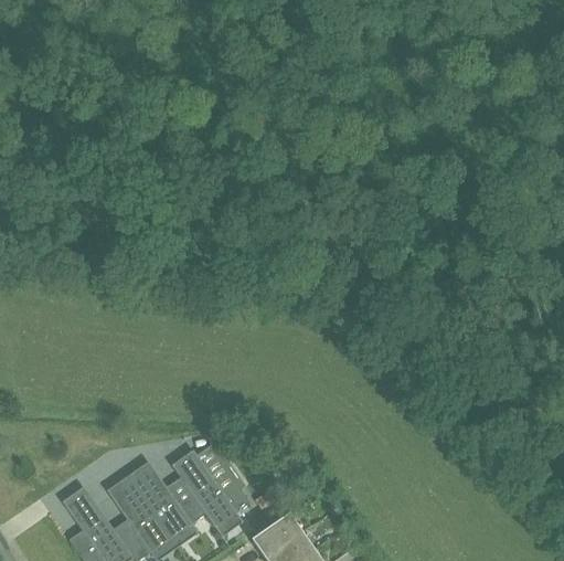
[(234,511),(235,510),(240,508),(238,508),(248,500),(240,487),(238,487),(225,496),(212,477),(195,453),(194,454),(174,467),(173,467),(179,475),(194,498),(204,511),(214,526),(215,525),(233,511),(234,511)]
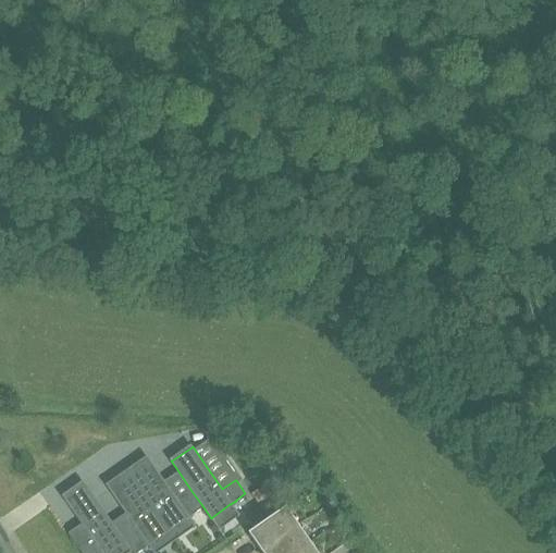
[(168,528),(186,515),(188,514),(192,512),(201,504),(192,491),(178,500),(164,480),(164,481),(148,457),(128,471),(127,471),(168,528)]
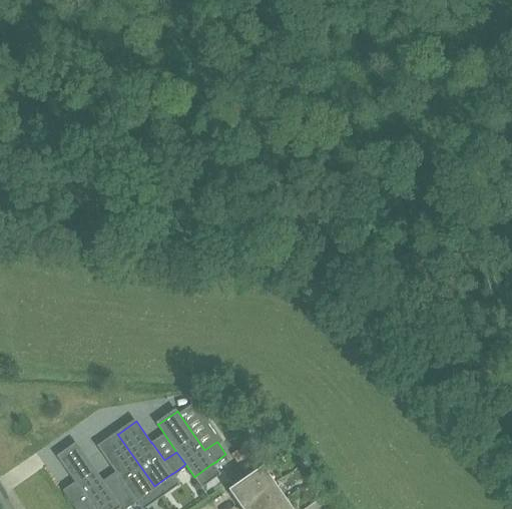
[(113,469),(126,487),(114,495),(114,496),(120,504),(122,508),(131,502),(132,502),(135,500),(136,499),(136,498),(153,486),(153,487),(154,486),(117,434),(117,435),(99,447),(114,469),(113,469)]
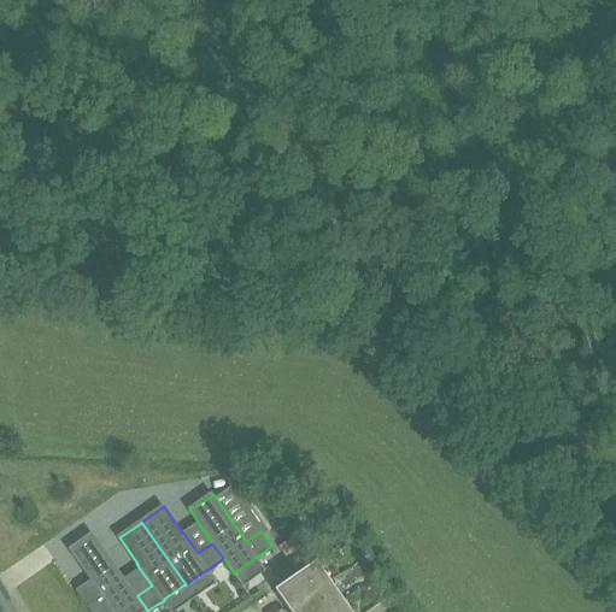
[(88,576),(103,598),(88,607),(91,611),(115,611),(116,611),(136,598),(138,596),(138,595),(122,575),(93,533),(92,534),(70,549),(71,551),(88,576)]
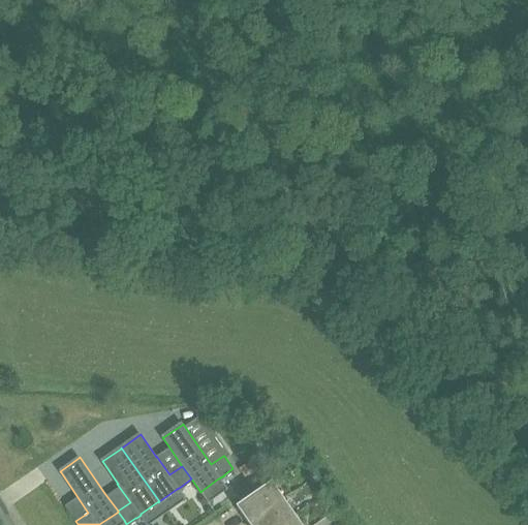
[(266,476),(255,463),(242,472),(251,486),(266,476)]
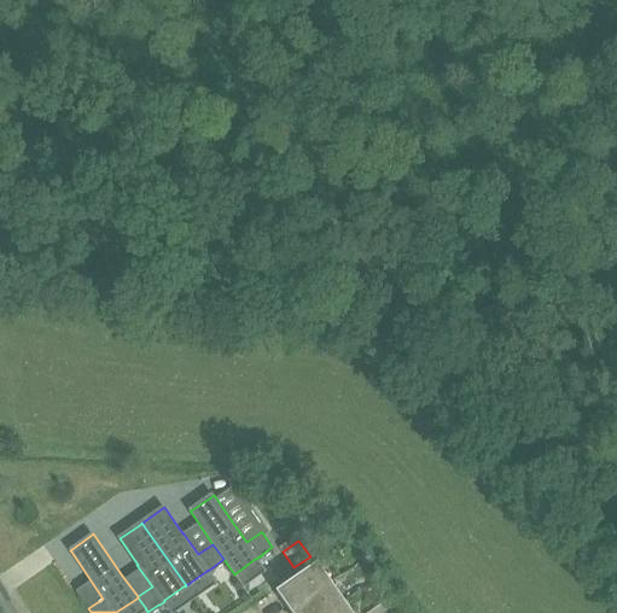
[(289,607),(331,578),(316,558),(275,587),(289,607)]
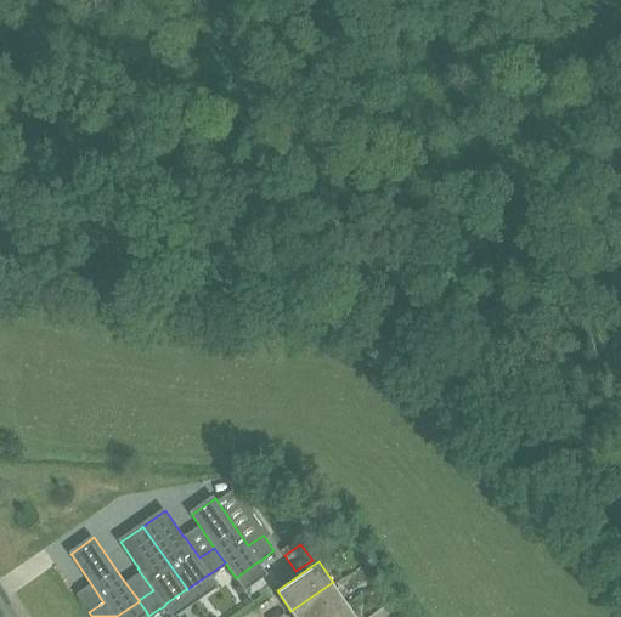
[(291,611),(294,616),(322,616),(346,601),(333,582),(291,611)]
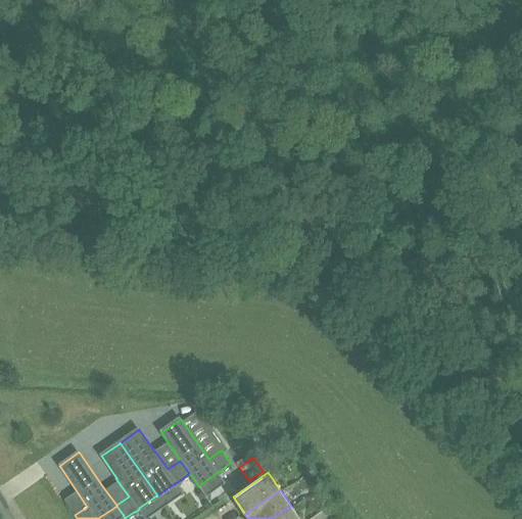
[(299,518),(291,506),(271,518),(299,518)]
